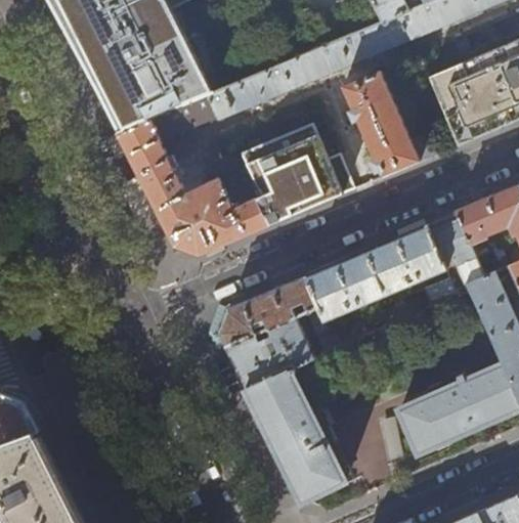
[(48,0),(88,80),(115,132),(212,92),(169,10),(190,0),(48,0)]
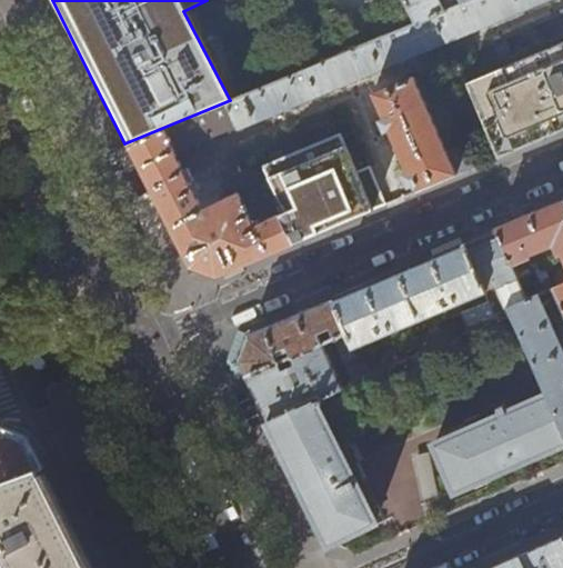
[(469,0),(455,6),(441,12),(413,23),(394,31),(230,100),(124,143),(146,185),(184,262),(187,267),(212,277),(233,268),(294,242),(334,226),(381,206),(364,167),(352,172),(335,133),(258,166),(273,196),(268,199),(275,215),(263,220),(261,216),(248,222),(234,193),(223,199),(208,168),(184,178),(171,152),(232,127),(234,130),(544,0),(469,0)]
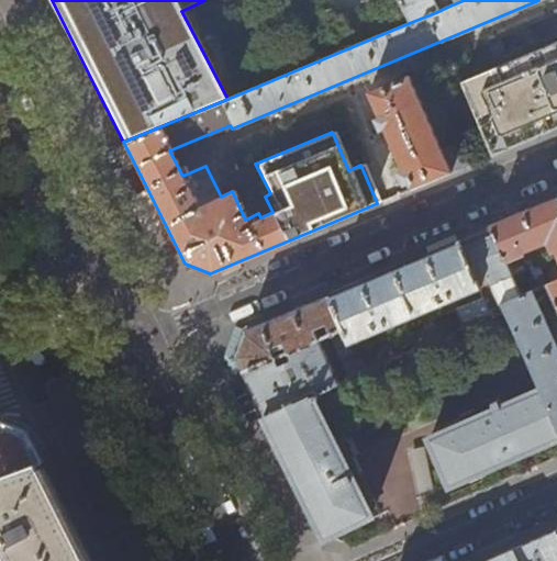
[(430,0),(397,0),(409,23),(436,12),(430,0)]
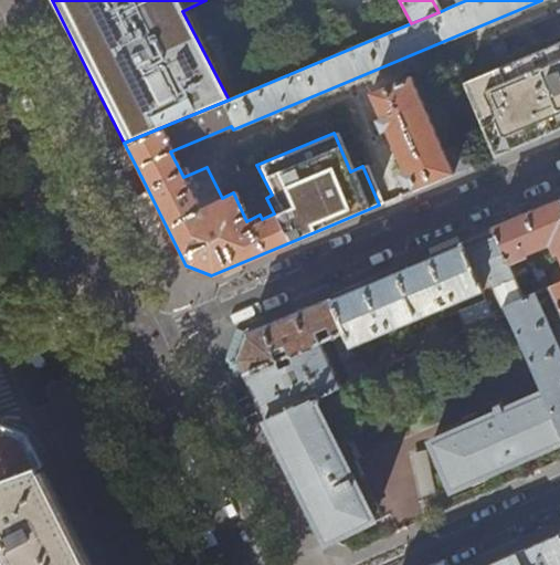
[(559,41),(460,84),(490,157),(559,127),(559,41)]
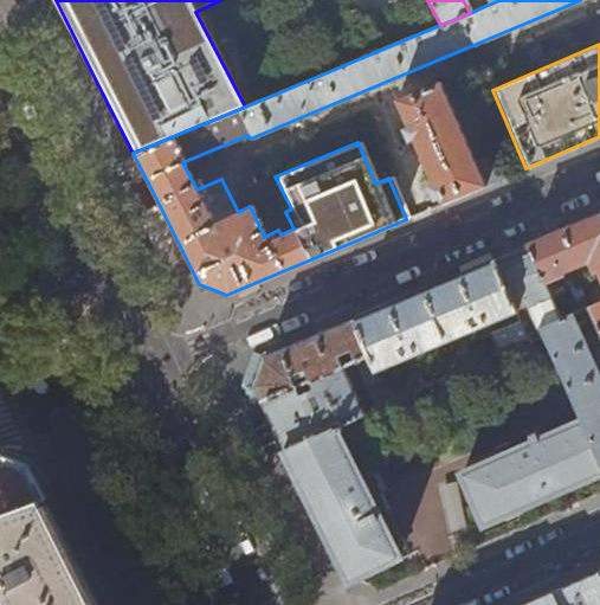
[(394,101),(439,205),(503,178),(494,154),(471,162),(437,83),(394,101)]
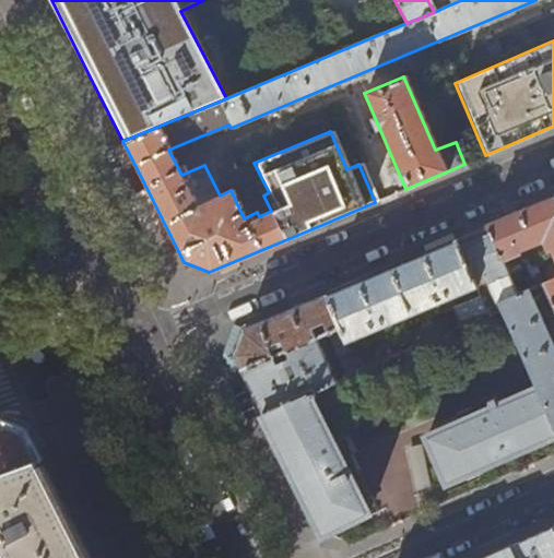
[(522,242),(534,238),(537,241),(545,238),(553,258),(553,199),(553,198),(515,214),(483,227),(498,263),(515,257),(517,261),(528,256),(526,250),(516,253),(515,251),(525,247),(522,242)]
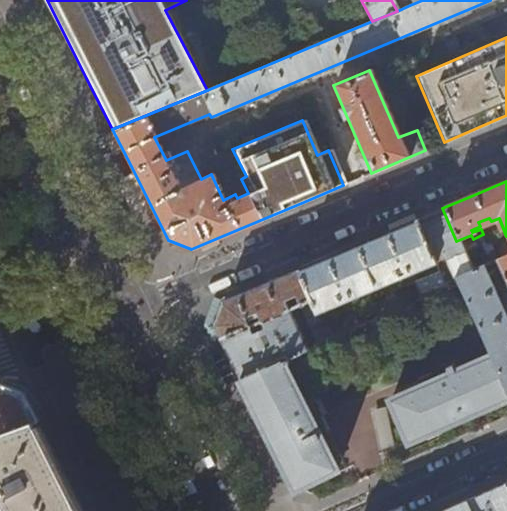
[(417,219),(414,220),(426,248),(436,244),(444,262),(433,266),(436,273),(440,282),(454,277),(469,270),(456,241),(442,208),(417,219)]
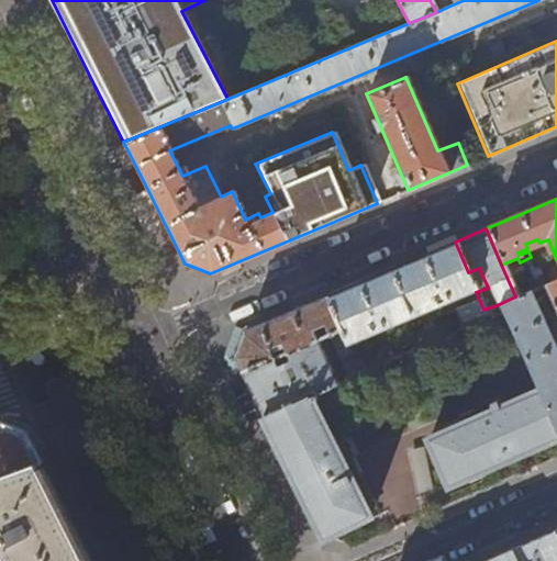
[(475,290),(468,272),(455,242),(398,266),(323,298),(337,331),(343,345),(475,290)]
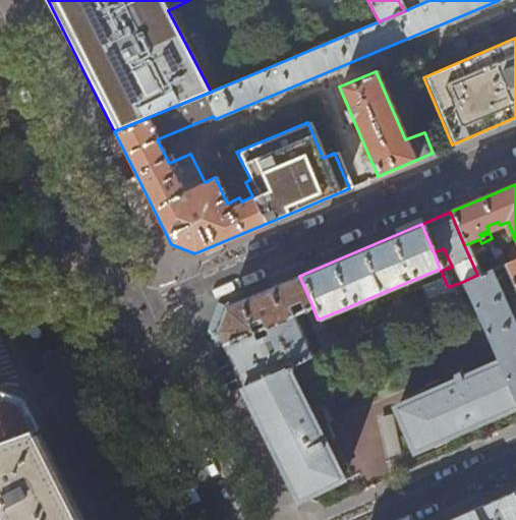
[(515,258),(504,265),(515,292),(514,296),(515,299),(515,332),(490,271),(477,275),(462,282),(465,289),(498,363),(515,405),(515,258)]
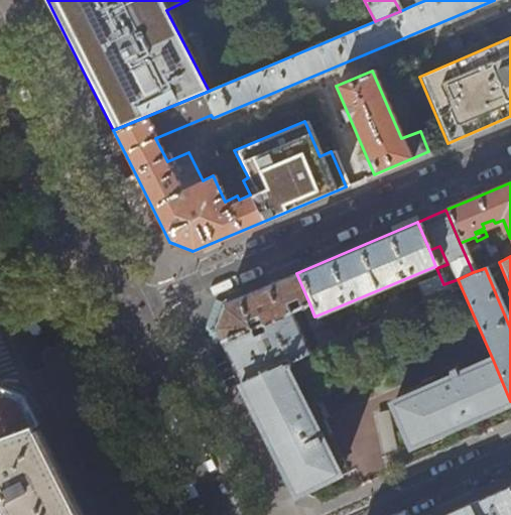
[(299,307),(309,303),(296,273),(271,283),(221,304),(212,328),(218,339),(219,342),(249,329),(244,319),(256,314),(260,324),(288,311),(284,302),(295,298),(299,307)]
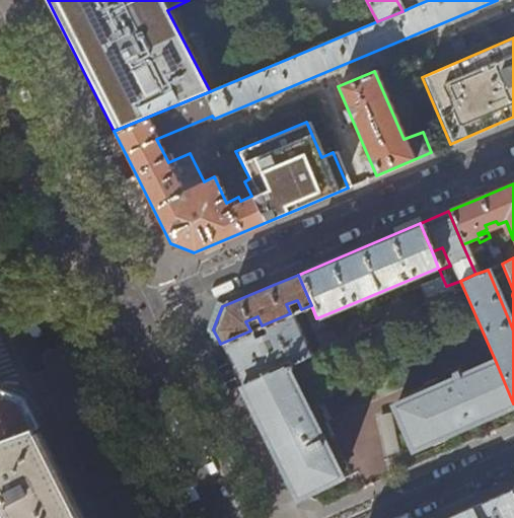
[(446,286),(442,277),(417,288),(424,305),(463,288),(460,281),(446,286)]
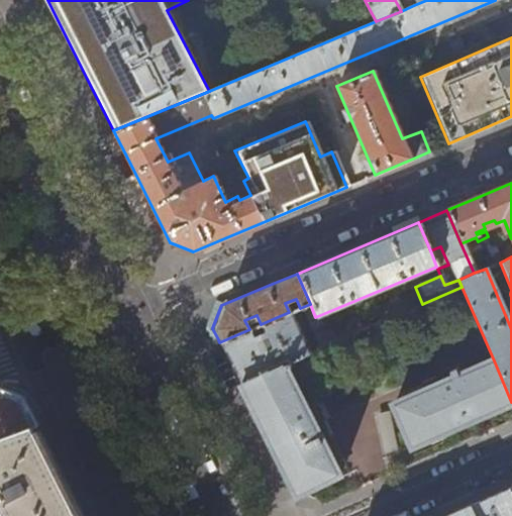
[(315,317),(310,304),(300,308),(289,312),(261,324),(249,329),(219,342),(222,347),(240,383),(287,363),(307,353),(293,320),(302,316),(317,349),(333,342),(329,332),(326,324),(319,327),(315,317)]
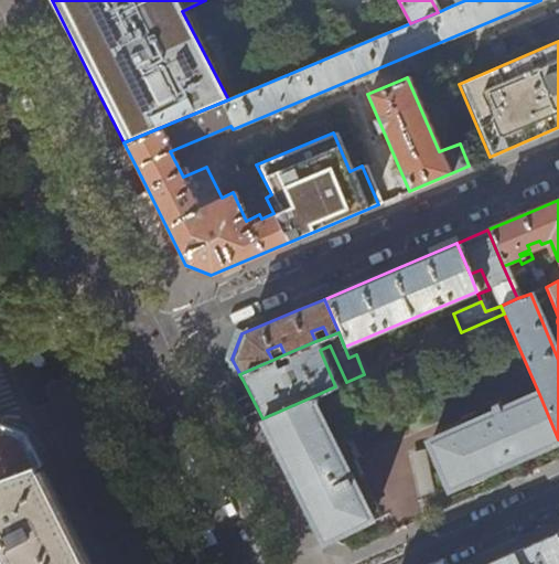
[(390,351),(359,363),(364,374),(395,360),(390,351)]
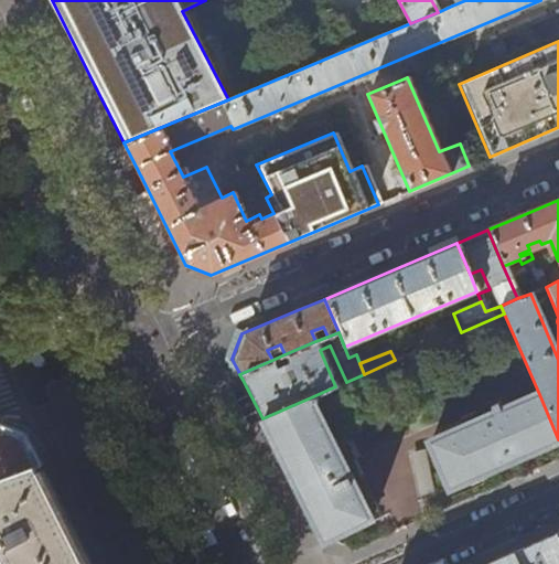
[(445,489),(558,439),(539,394),(427,444),(445,489)]
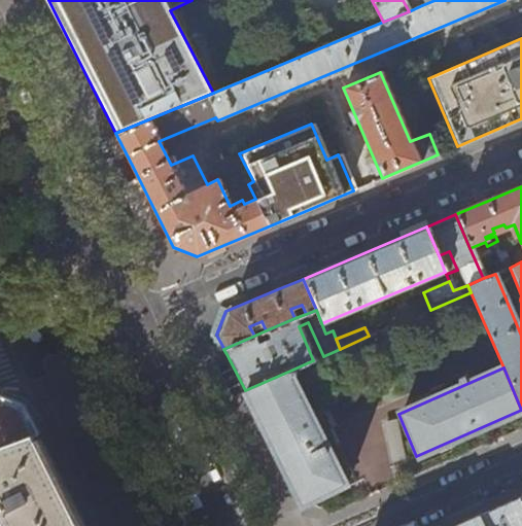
[(294,374),(292,370),(245,390),(302,503),(343,484),(289,376),(294,374)]
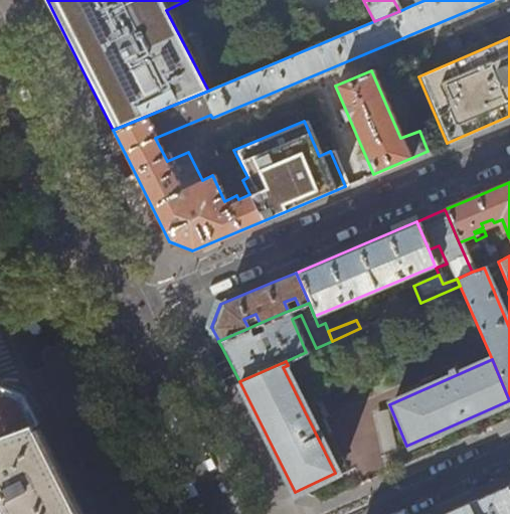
[(0,437),(30,425),(20,406),(17,400),(0,392),(0,437)]
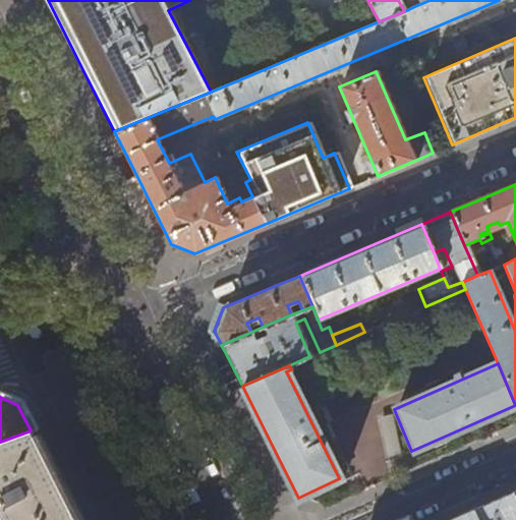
[(31,430),(0,442),(0,512),(4,519),(74,519),(47,464),(31,430)]
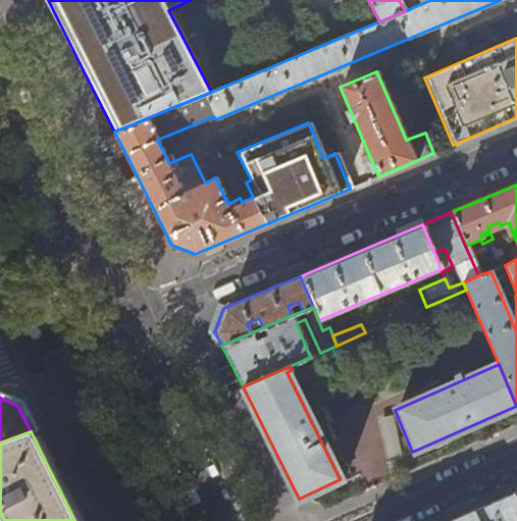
[(516,520),(516,490),(489,504),(473,511),(477,520),(516,520)]
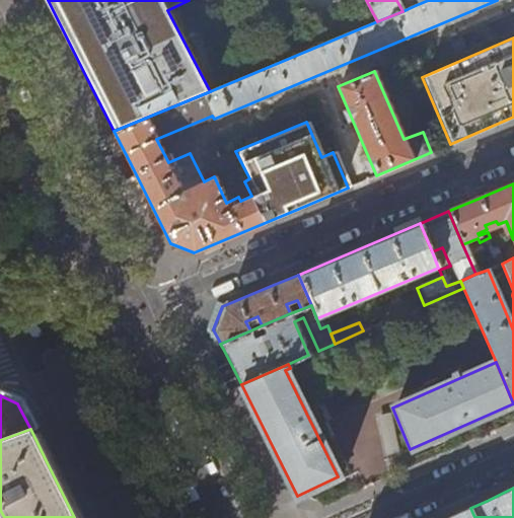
[(449,516),(446,517),(474,517),(470,508),(449,516)]
